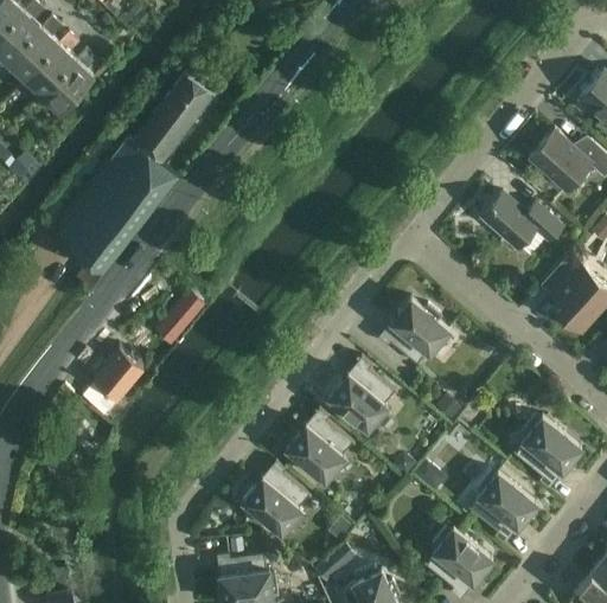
[(23,11),(0,34),(0,55),(7,63),(43,25),(36,19),(45,10),(36,0),(33,0),(25,10),(23,11)]
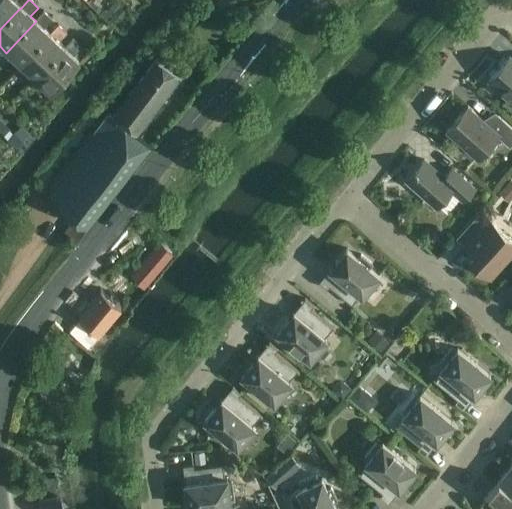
[(0,0),(0,29),(19,9),(21,8),(16,3),(18,0),(0,0)]
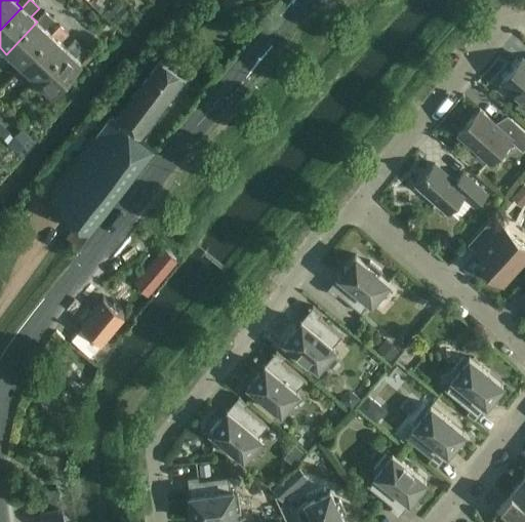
[(122,8),(117,14),(125,22),(131,15),(122,8)]
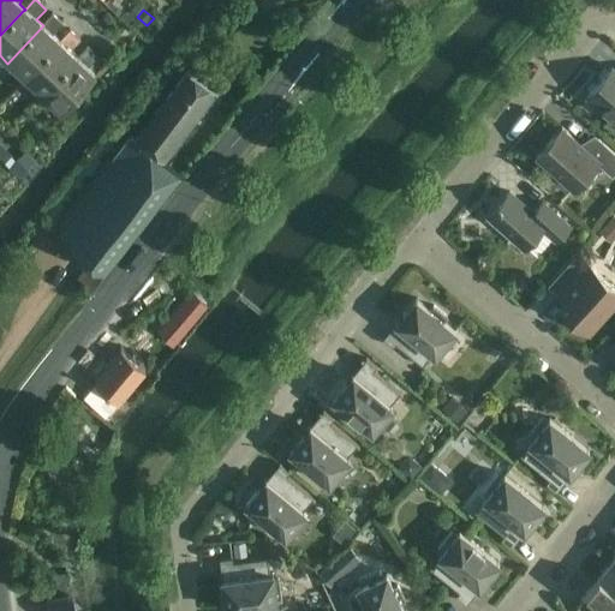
[(43,25),(7,64),(25,79),(60,42),(54,36),(64,25),(53,16),(43,25)]
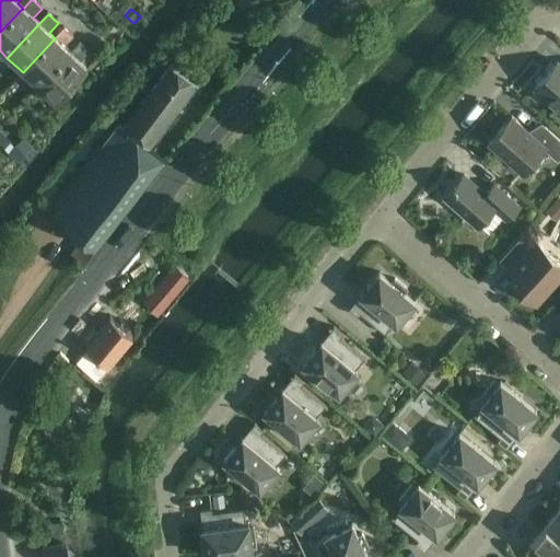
[(55,38),(23,72),(38,88),(71,54),(66,48),(74,38),(65,28),(55,38)]
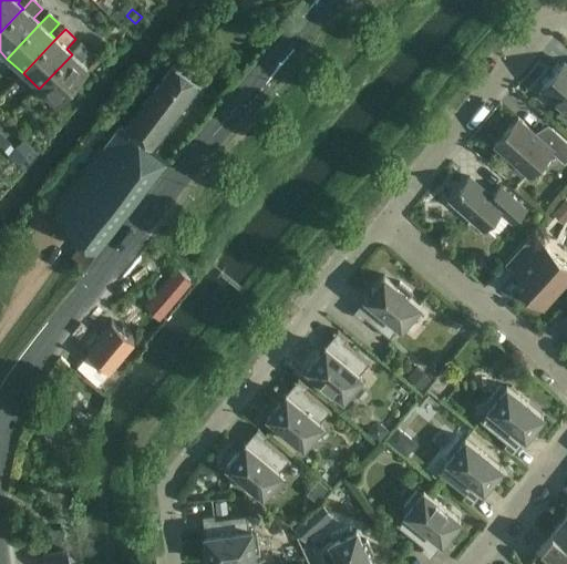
[(72,54),(39,89),(57,105),(89,70),(82,63),(91,53),(81,44),(72,54)]
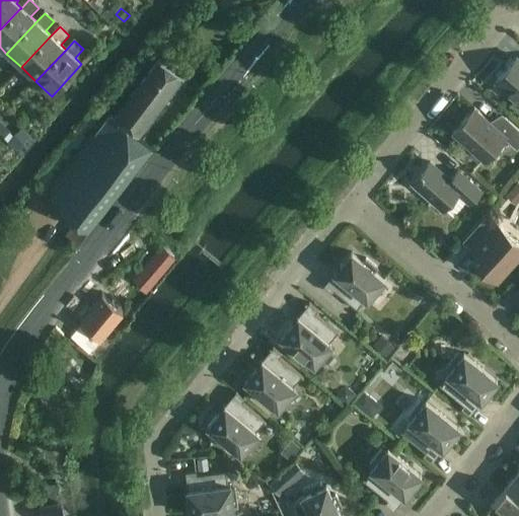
[(518,61),(516,59),(495,83),(518,104),(518,61)]
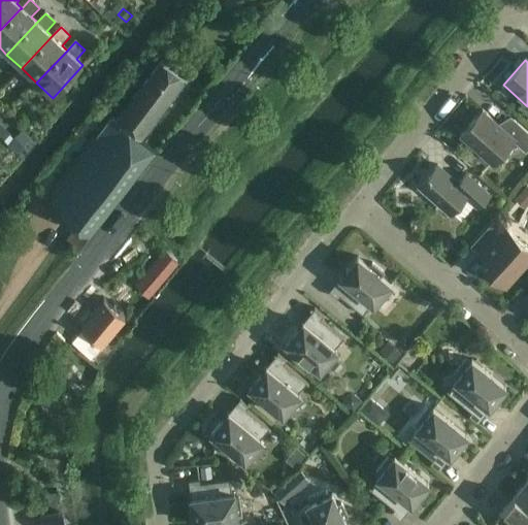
[(67,241),(70,243),(79,252),(156,154),(141,141),(188,79),(164,62),(164,63),(161,61),(116,121),(112,119),(98,138),(97,137),(46,202),(77,228),(67,241)]
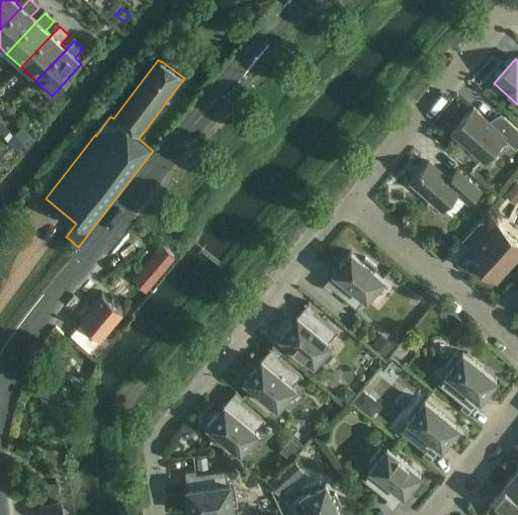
[(451,134),(484,163),(504,140),(515,150),(517,147),(517,132),(504,119),(495,130),(473,109),(451,134)]
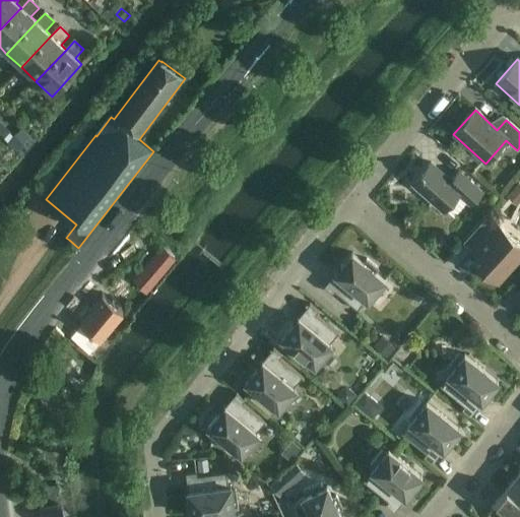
[(443,212),(445,210),(454,218),(467,203),(470,206),(481,194),(459,174),(451,183),(430,165),(412,185),(443,212)]
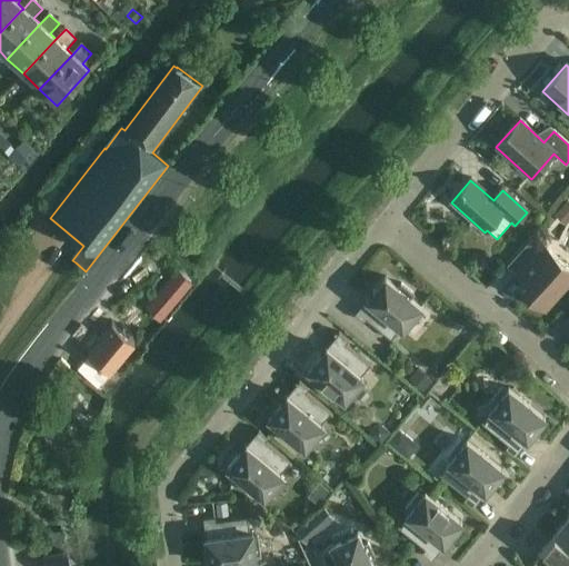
[(568,204),(567,202),(555,217),(566,226),(568,221),(568,204)]
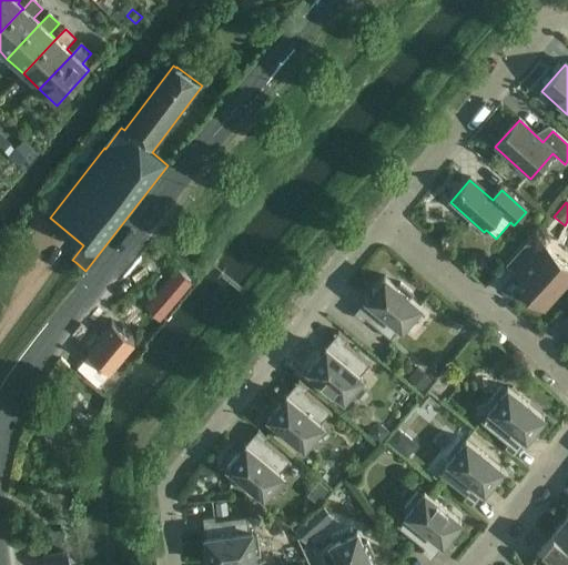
[(527,284),(521,290),(544,311),(567,283),(567,270),(543,246),(517,274),(527,284)]
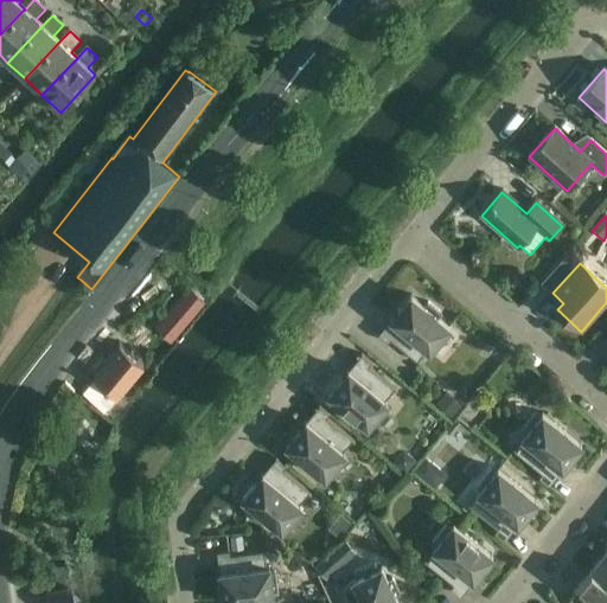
[(184,296),(161,321),(176,334),(204,301),(189,288),(184,296)]
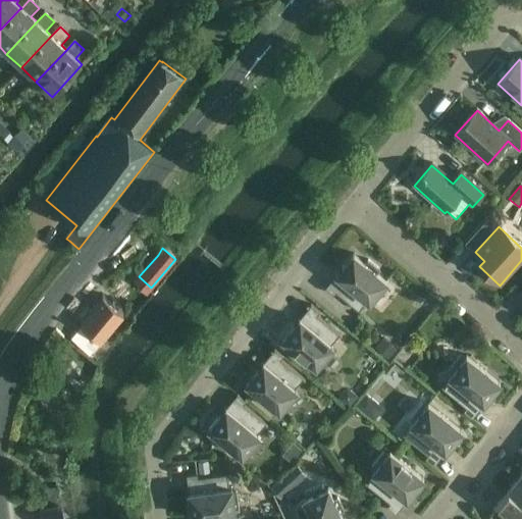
[(353,256),(324,291),(332,297),(335,294),(361,314),(361,313),(359,312),(367,302),(369,304),(386,283),(376,274),(379,271),(368,262),(365,265),(353,256)]
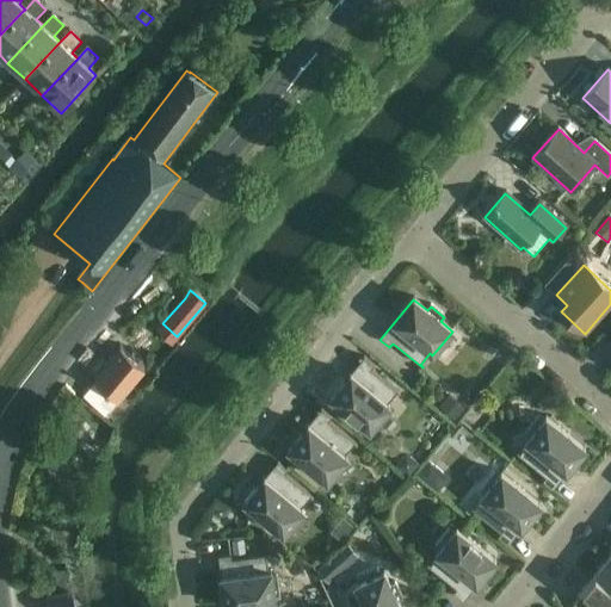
[(122,347),(94,381),(117,401),(144,367),(122,347)]
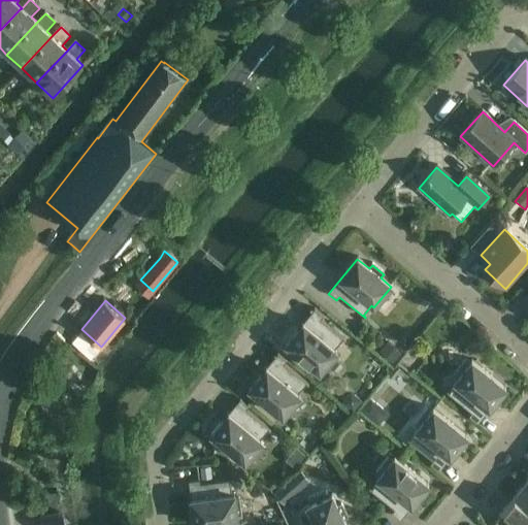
[(303,324),(286,345),(320,372),(322,369),(325,372),(337,358),(334,355),(336,352),(334,350),(342,340),(344,342),(345,341),(320,321),(311,331),(303,324)]
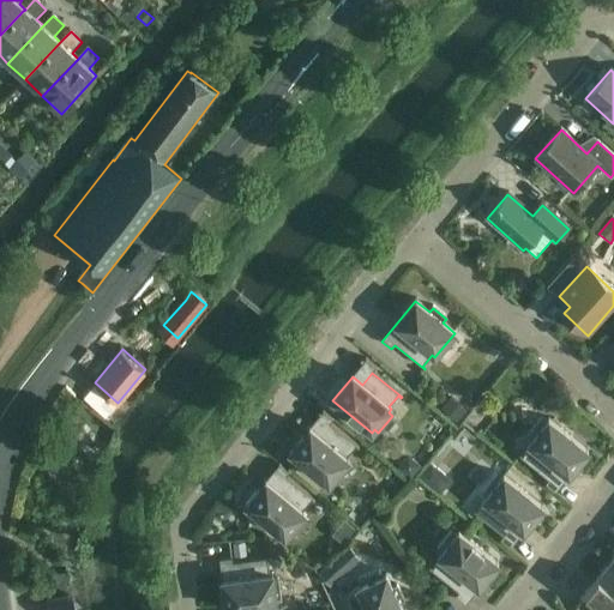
[(450,399),(440,411),(457,424),(467,411),(450,399)]
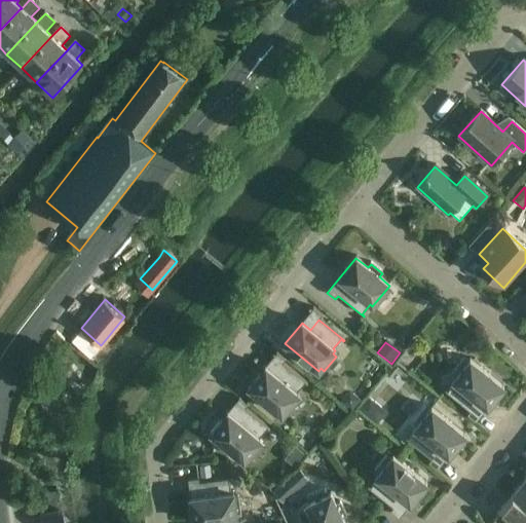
[(97,346),(88,356),(98,364),(106,355),(97,346)]
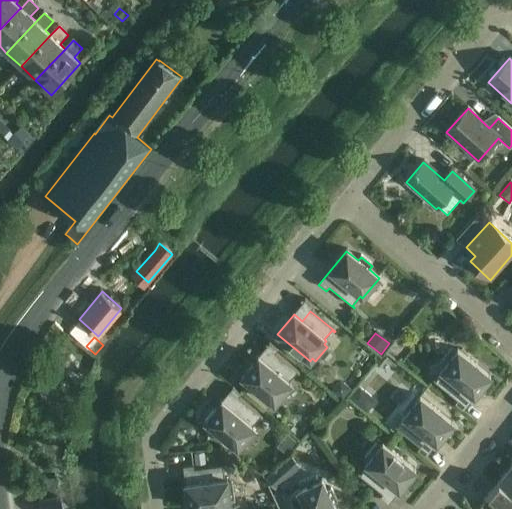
[(433,380),(432,381),(457,401),(465,391),(474,398),(490,377),(457,350),(455,353),(451,351),(440,365),(443,368),(441,371),(443,373),(435,382),(433,380)]
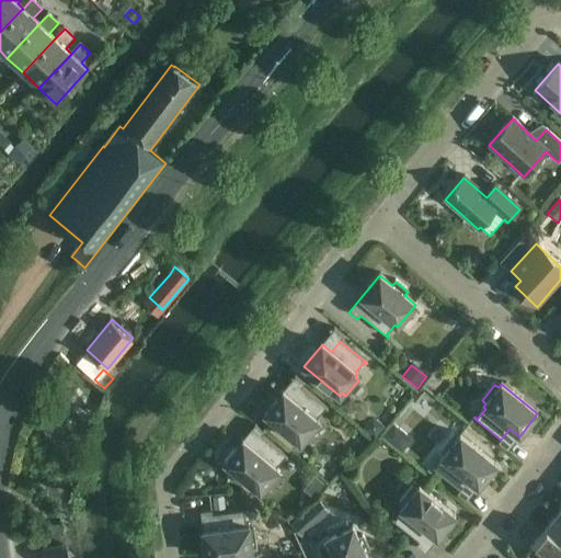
[(283,391),(264,414),(300,444),(302,441),(307,444),(320,428),(316,424),(319,421),(317,420),(324,410),(327,411),(328,410),(301,388),(292,399),(283,391)]
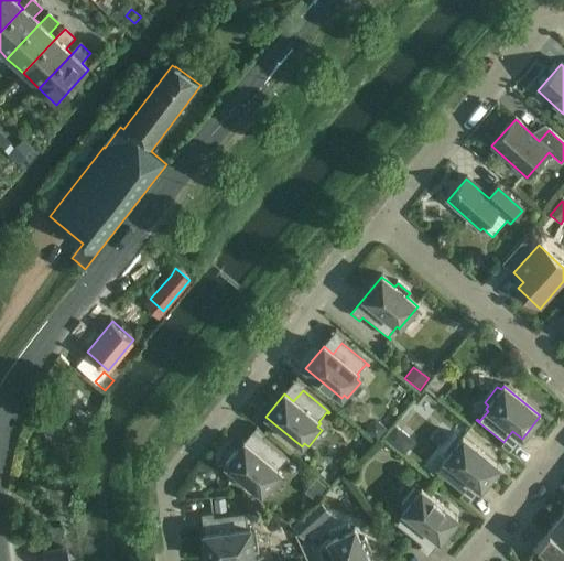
[(375,421),(366,433),(377,442),(387,430),(375,421)]
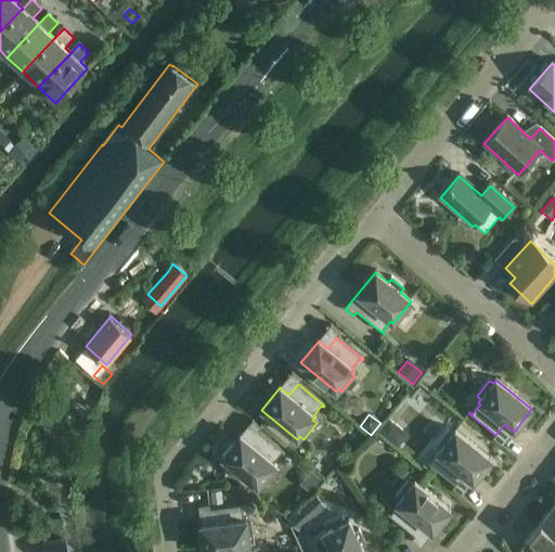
[(389,421),(378,434),(397,449),(408,436),(389,421)]
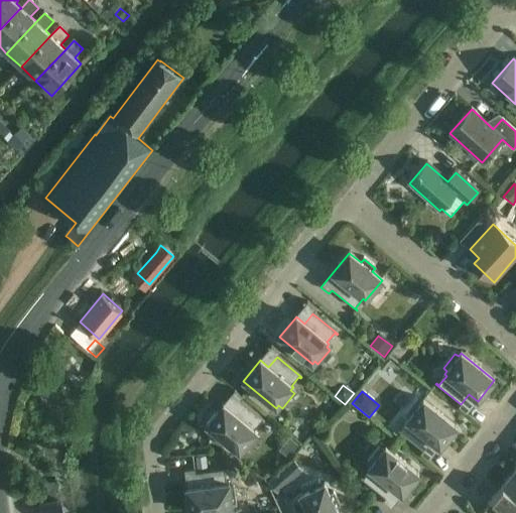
[(399,430),(398,431),(423,452),(431,441),(439,447),(457,427),(423,400),(420,403),(417,400),(405,415),(409,418),(406,421),(408,422),(401,432),(399,430)]
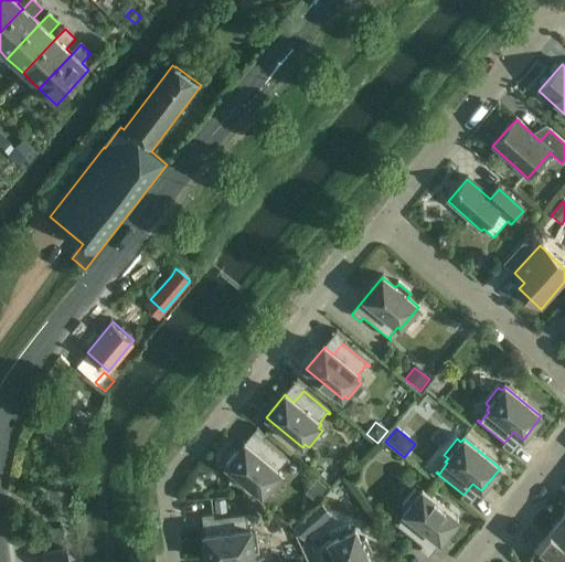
[(244,444),(226,466),(238,477),(235,480),(247,490),(251,487),(262,496),(280,474),(278,472),(287,462),(289,464),(289,463),(263,439),(254,452),(244,444)]
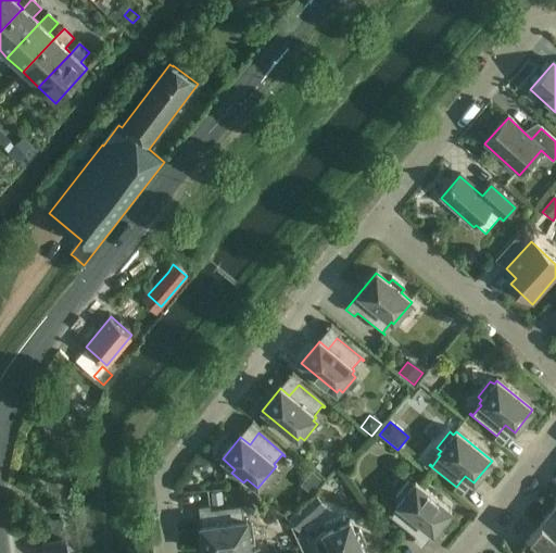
[(389,515),(389,516),(415,538),(424,526),(433,533),(451,512),(415,482),(413,486),(408,482),(396,499),(400,502),(397,505),(400,506),(391,517),(389,515)]
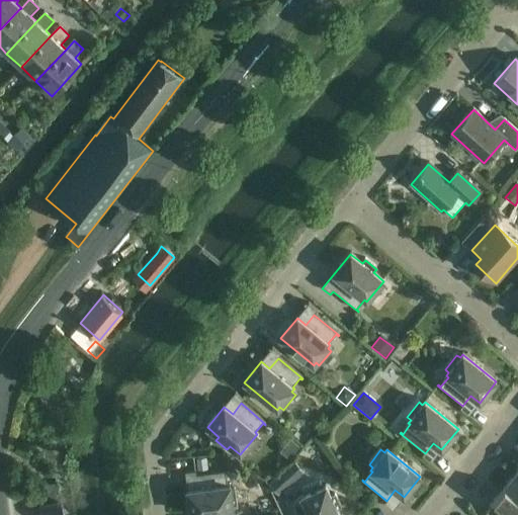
[(206,459),(196,460),(197,473),(207,470),(206,459)]
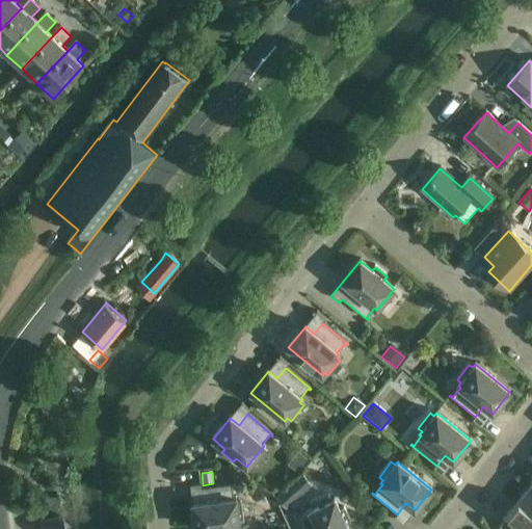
[(531,485),(531,484),(517,501),(531,512),(531,485)]
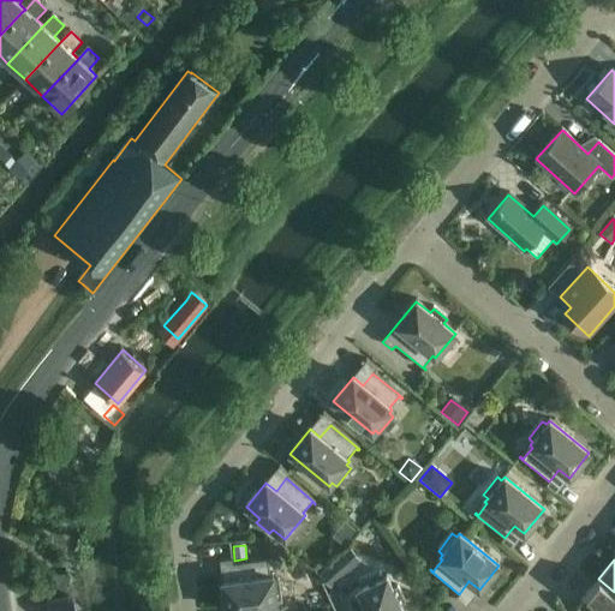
[(236,580),(222,582),(226,610),(261,610),(276,607),(276,604),(282,604),(280,577),(273,577),(273,576),(269,576),(268,562),(270,562),(270,561),(243,563),(233,564),(236,580)]
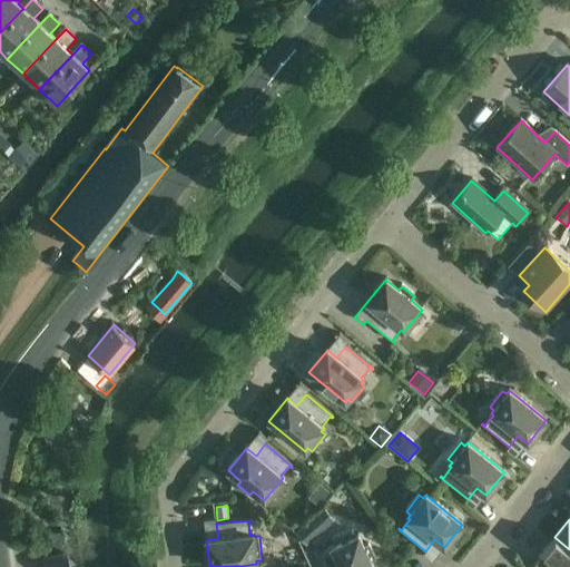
[(295,534),(306,546),(320,534),(308,521),(295,534)]
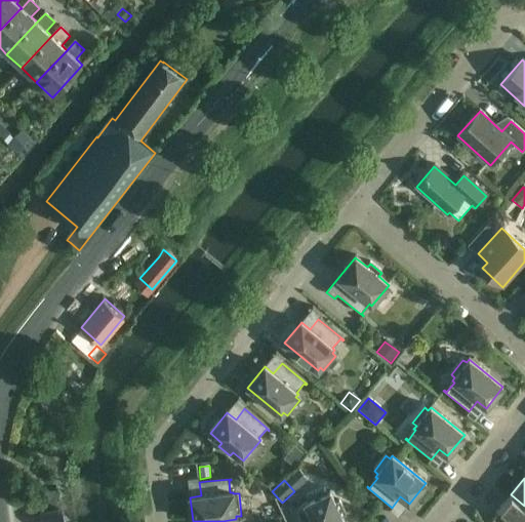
[(294,509),(293,510),(298,521),(342,521),(341,518),(346,516),(339,503),(335,505),(330,493),(329,492),(326,494),(324,490),(307,498),(309,503),(305,504),(306,506),(295,511),(294,509)]
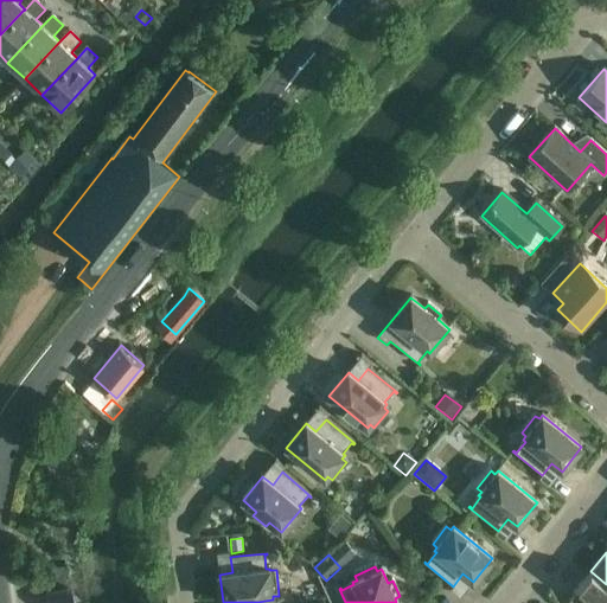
[(606,602),(606,584),(590,571),(589,572),(574,594),(576,595),(570,602),(606,602)]
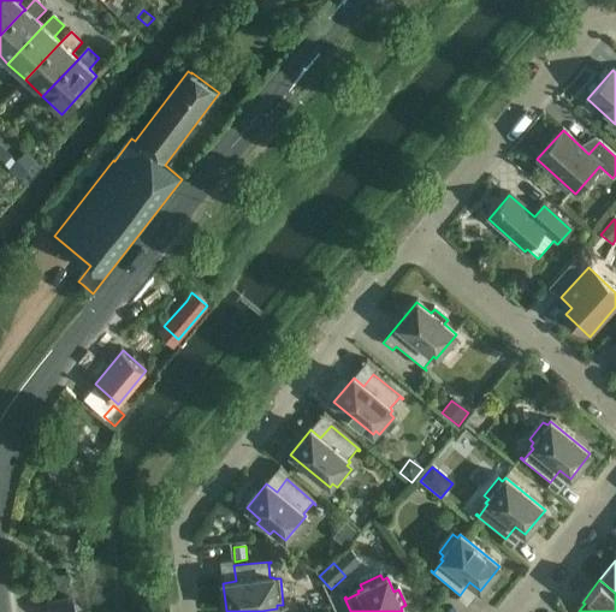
[(77,611),(73,596),(47,602),(49,611),(77,611)]
